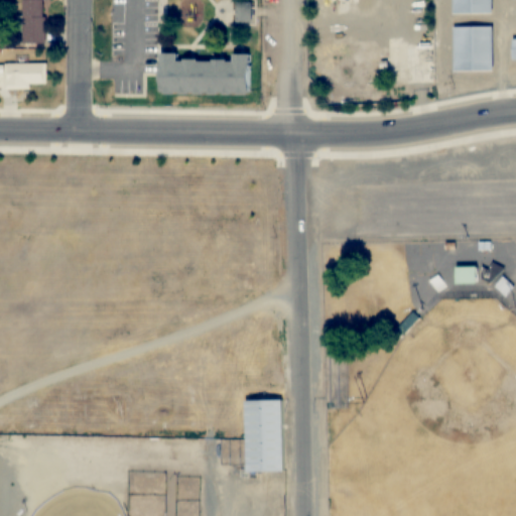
[(22,0),(22,43),(45,43),(45,0),(22,0)]
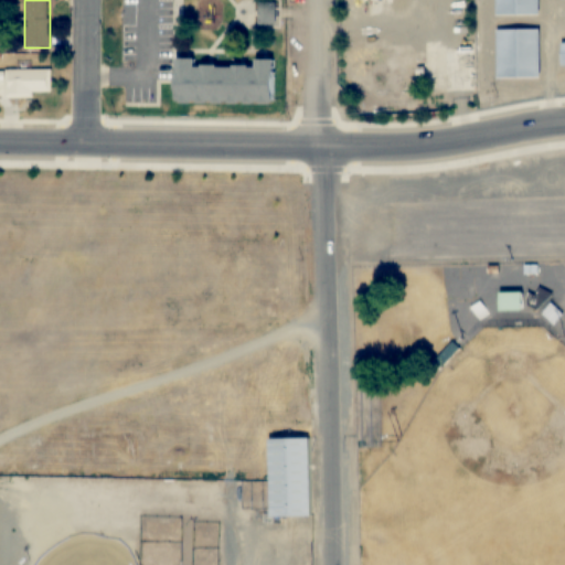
[(496,0),(496,14),(540,14),(540,0),(496,0)]
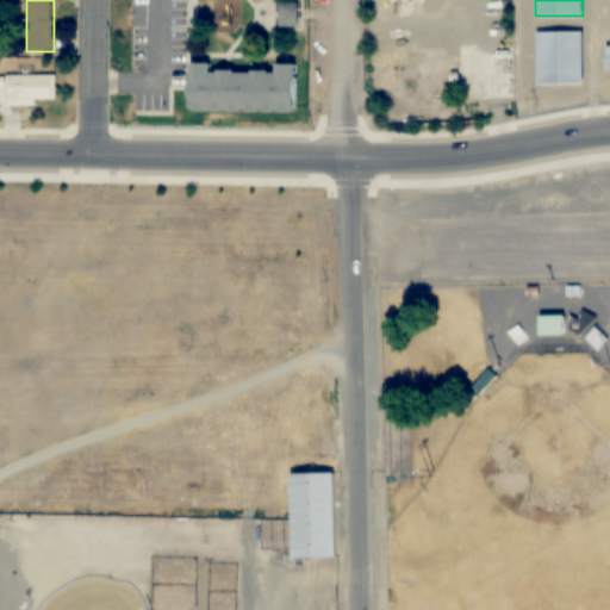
[(280,27),(298,27),(298,2),(280,2),(280,27)]
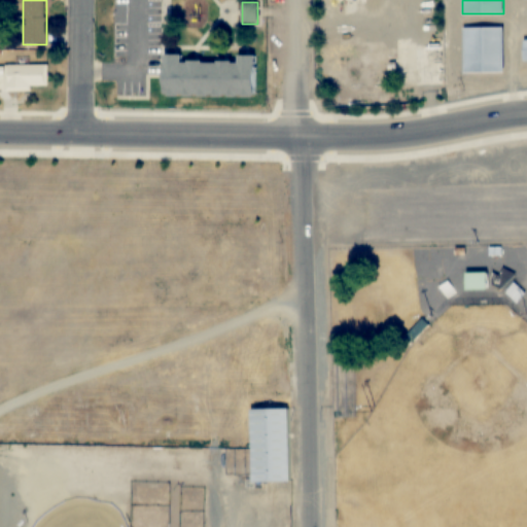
[(463,27),(463,72),(503,72),(503,27),(463,27)]
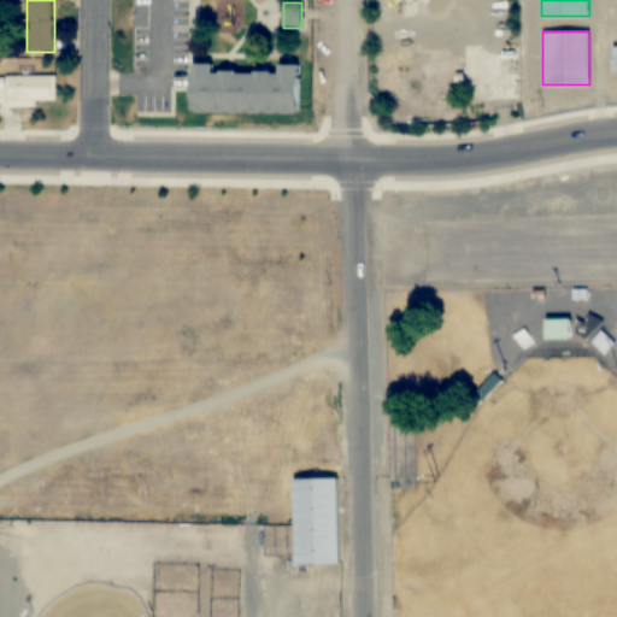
[(299,65),(278,65),(278,74),(212,72),(212,64),(192,64),(191,111),(299,113),(299,65)]
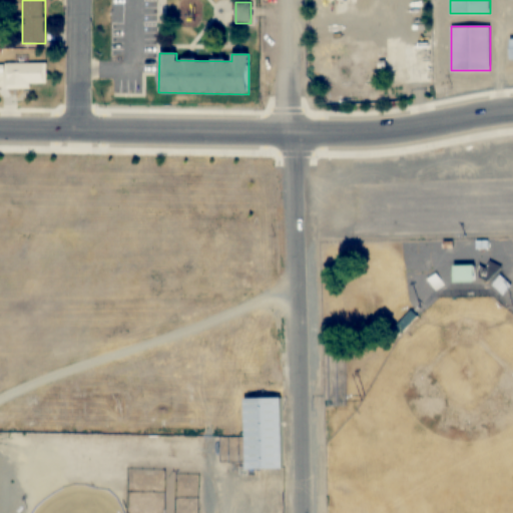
[(4,63),(4,84),(47,84),(47,63),(4,63)]
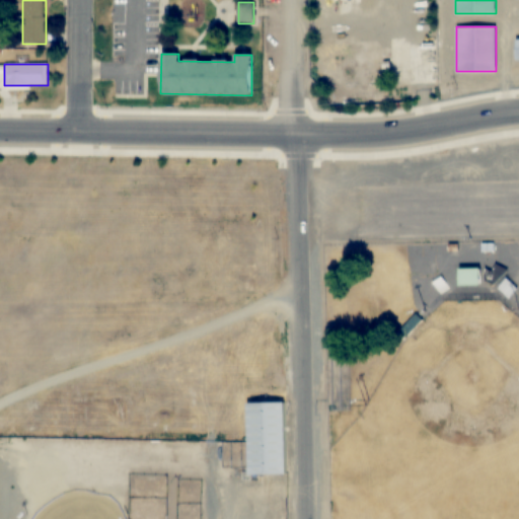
[(459,270),(459,286),(480,286),(480,270),(459,270)]
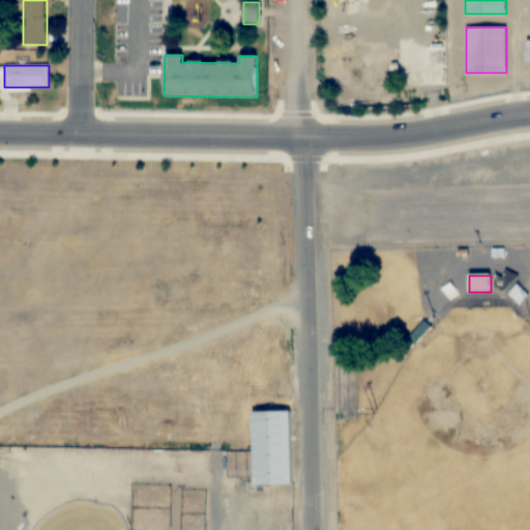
[(518,304),(529,291),(513,278),(502,291),(518,304)]
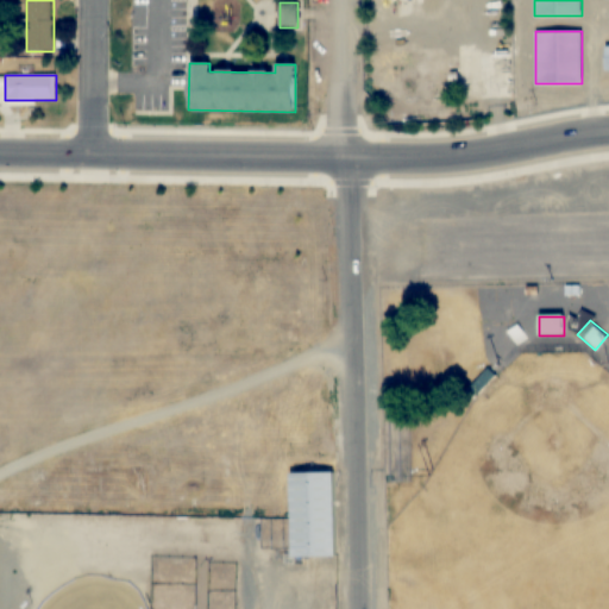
[(495,376),(488,370),(471,389),(478,395),(495,376)]
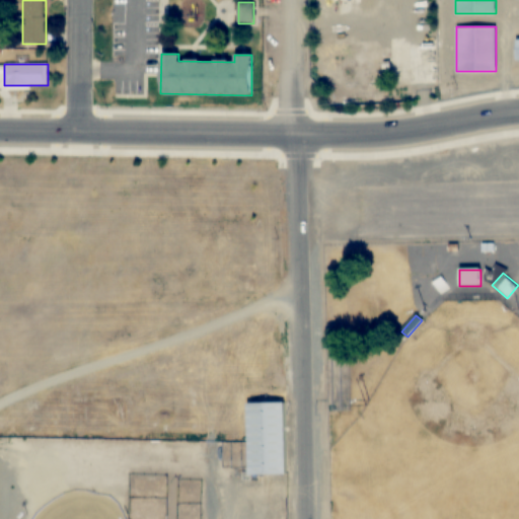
[(247,402),(285,401),(287,472),(249,473),(247,402)]
